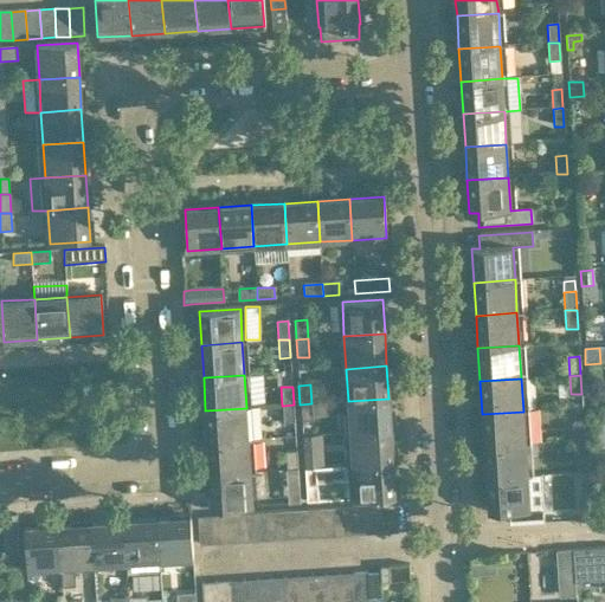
[(348,401),(324,403),(326,416),(349,414),(351,434),(391,432),(388,399),(348,401)]
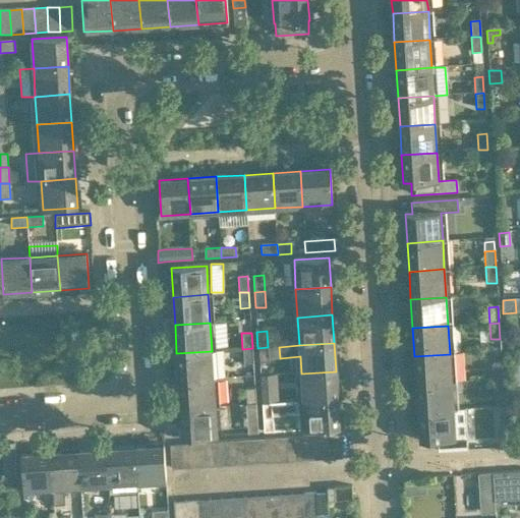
[(268,347),(257,348),(258,363),(269,363),(269,358),(268,347)]
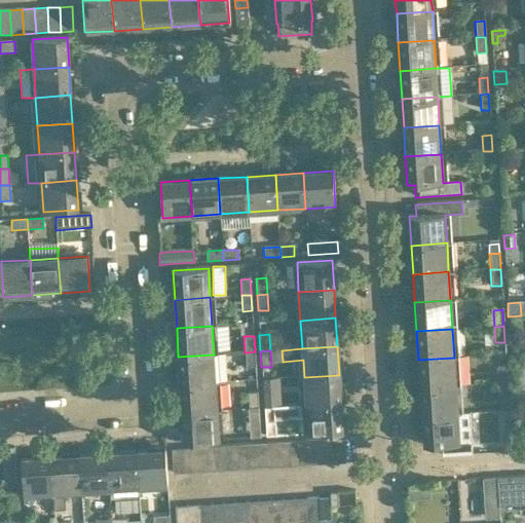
[(255,351),(246,352),(247,368),(257,367),(256,351),(255,351)]
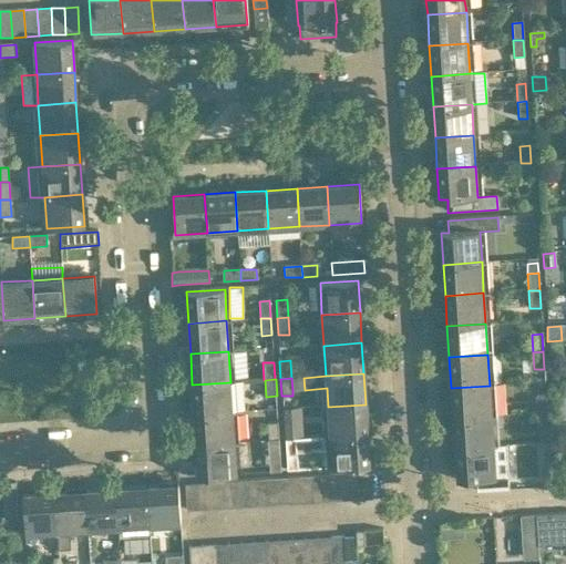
[(192,385),(194,416),(233,412),(230,382),(192,385)]
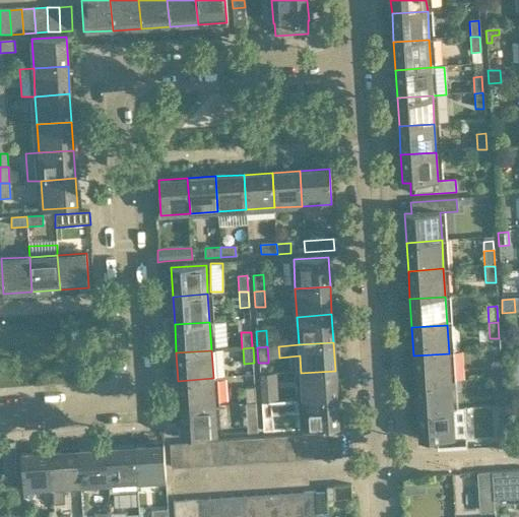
[(413,356),(415,384),(450,382),(449,353),(413,356)]
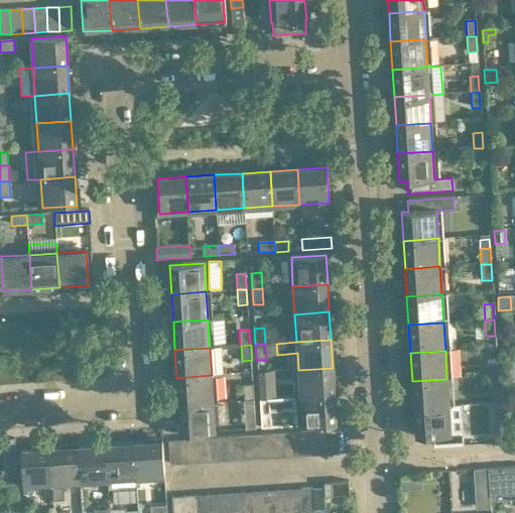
[(497,360),(487,360),(488,376),(498,376),(497,360)]
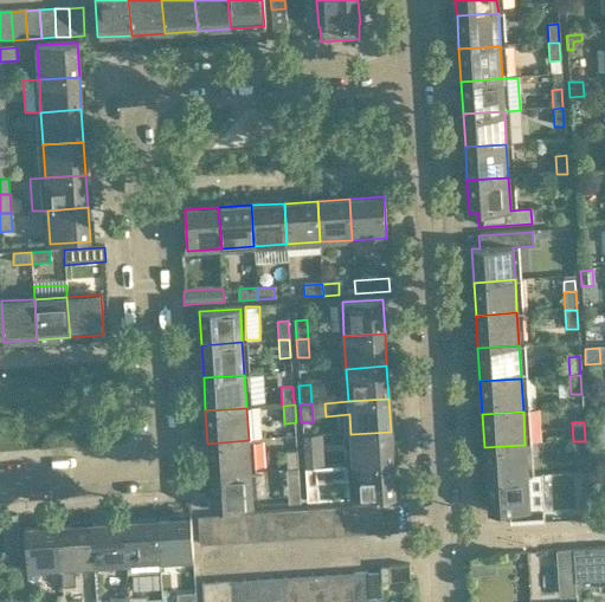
[(351,434),(353,467),(393,464),(391,432),(351,434)]
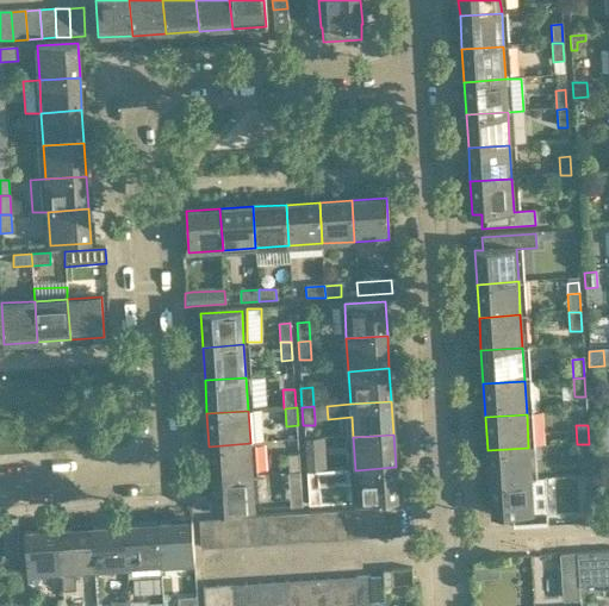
[(209,447),(211,479),(252,476),(250,443),(209,447)]
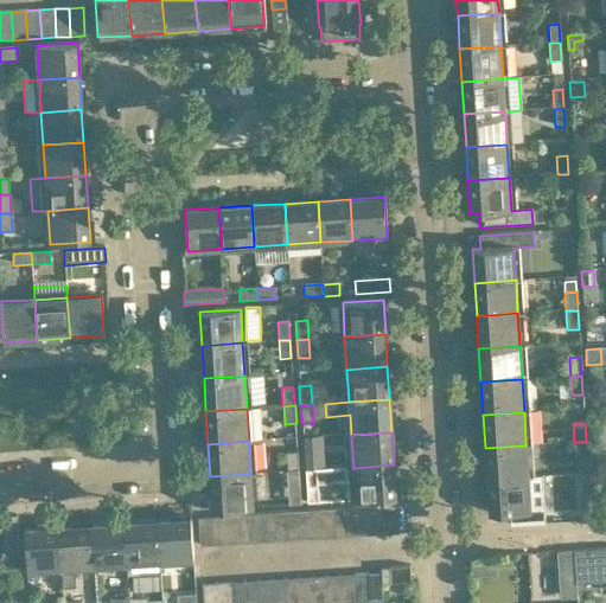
[(586,442),(574,442),(576,461),(587,460),(586,442)]
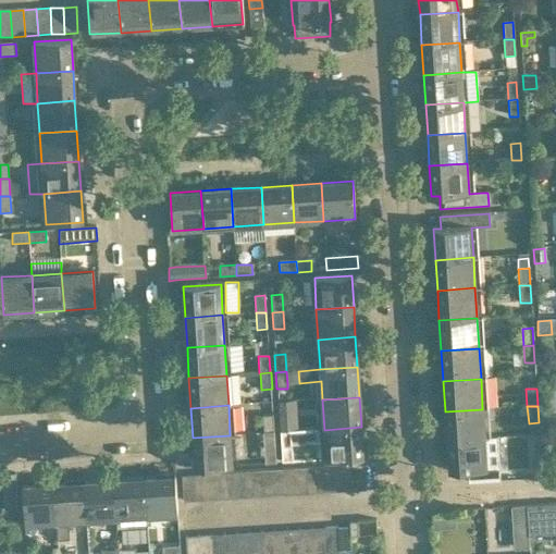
[(445,411),(447,442),(484,439),(482,409),(445,411)]
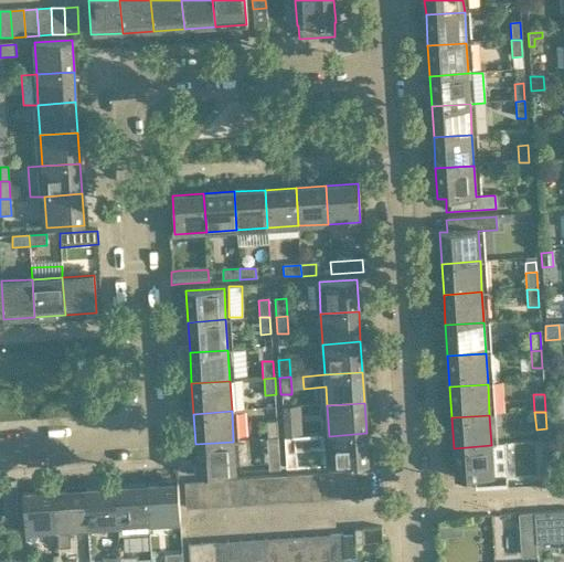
[(283,422),(284,438),(294,438),(293,421),(283,422)]
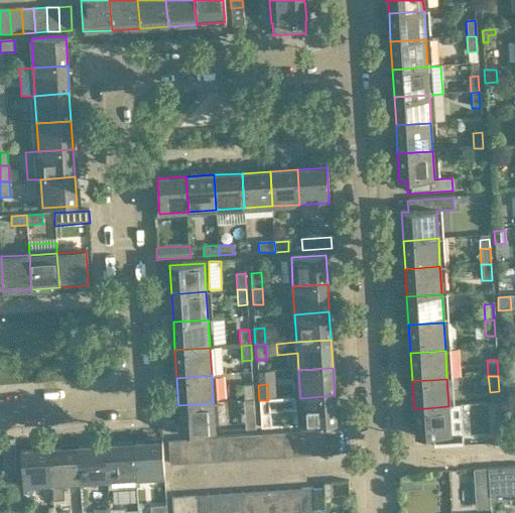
[(243,386),(244,401),(254,401),(253,386),(243,386)]
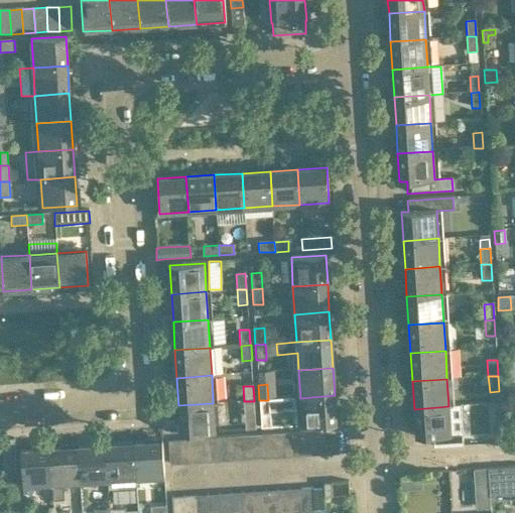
[(268,400),(259,400),(261,429),(270,428),(269,412),(300,410),(301,426),(337,424),(335,395),(300,398),(268,400)]
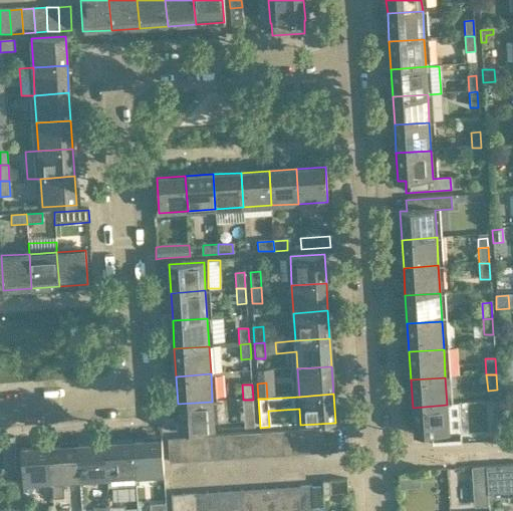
[(253,400),(243,400),(244,416),(254,415),(253,400)]
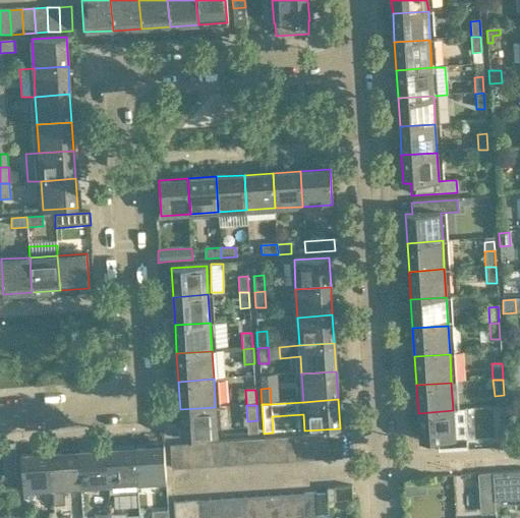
[(215,407),(180,409),(182,439),(217,437),(215,407)]
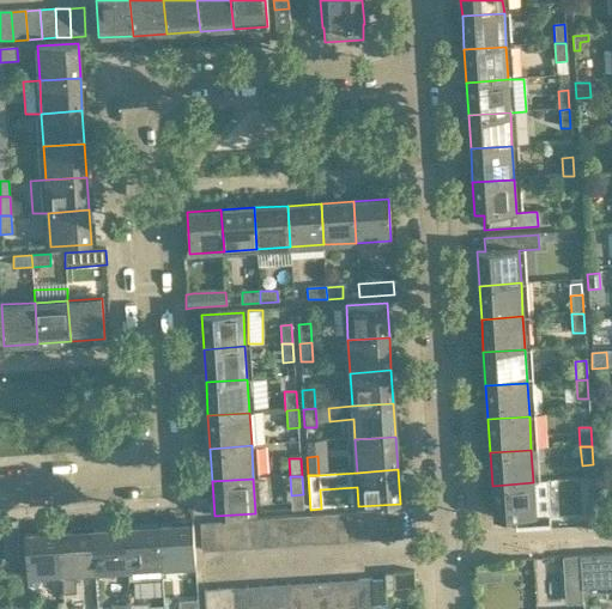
[(533,482),(492,486),(494,519),(514,518),(515,533),(549,530),(549,516),(546,482),(533,482)]
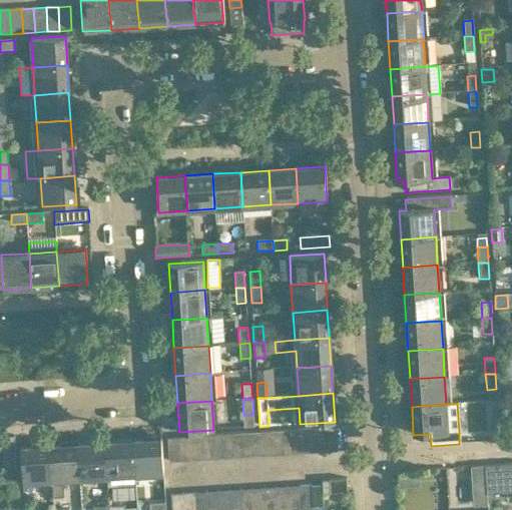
[(335,428),(318,429),(320,453),(325,453),(337,452),(335,428)]
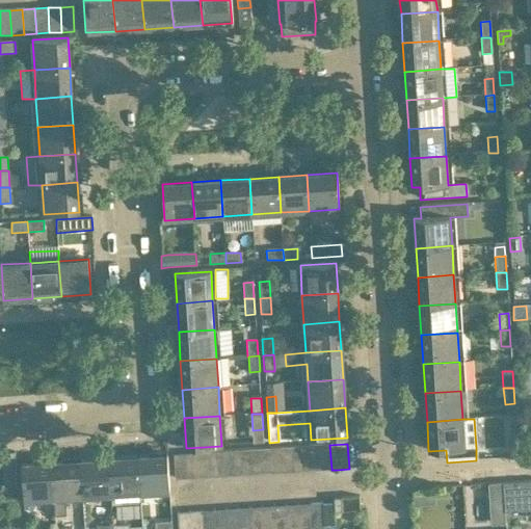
[(329,445),(318,446),(319,471),(330,470),(332,470),(329,445)]
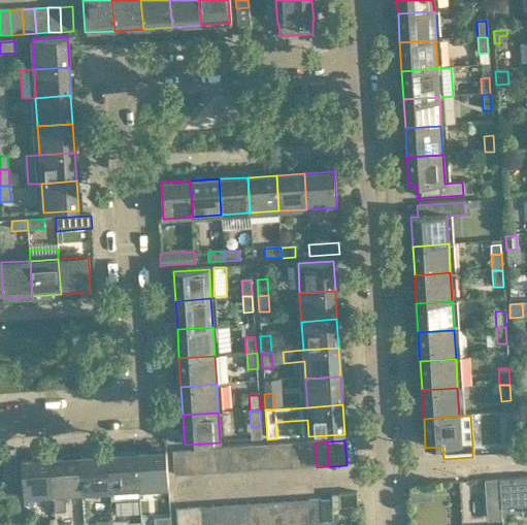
[(303,443),(291,444),(293,468),(304,468),(303,443)]
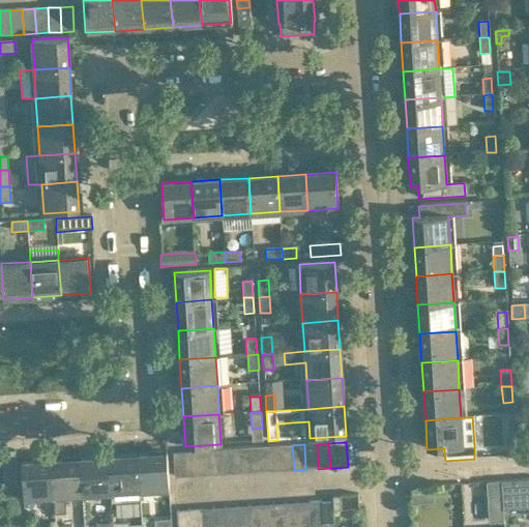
[(317,444),(304,444),(305,470),(318,469),(317,444)]
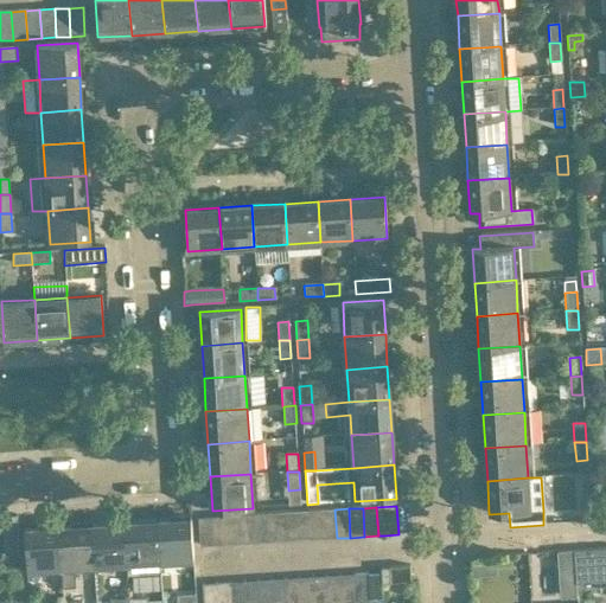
[(335,510),(321,511),(323,539),(337,538),(335,510)]
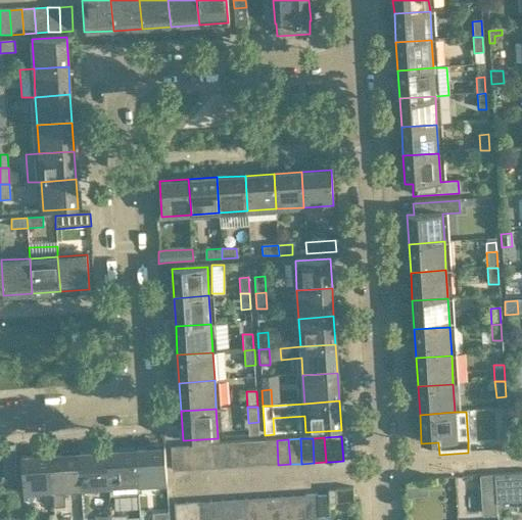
[(277,440),(265,441),(267,466),(278,465),(277,440)]
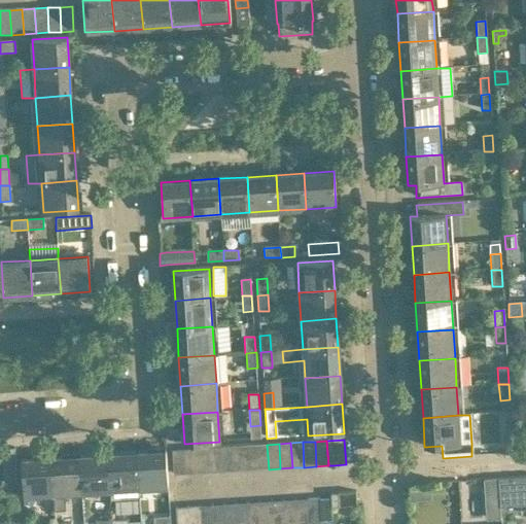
[(267,445),(255,446),(256,470),(269,469),(267,445)]
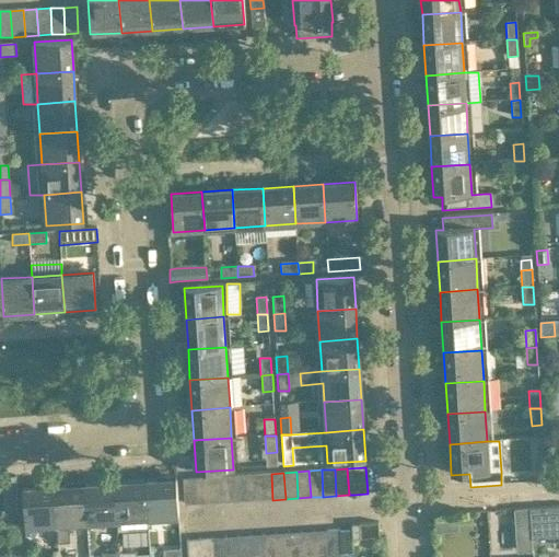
[(258,474),(245,475),(247,501),(260,500),(258,474)]
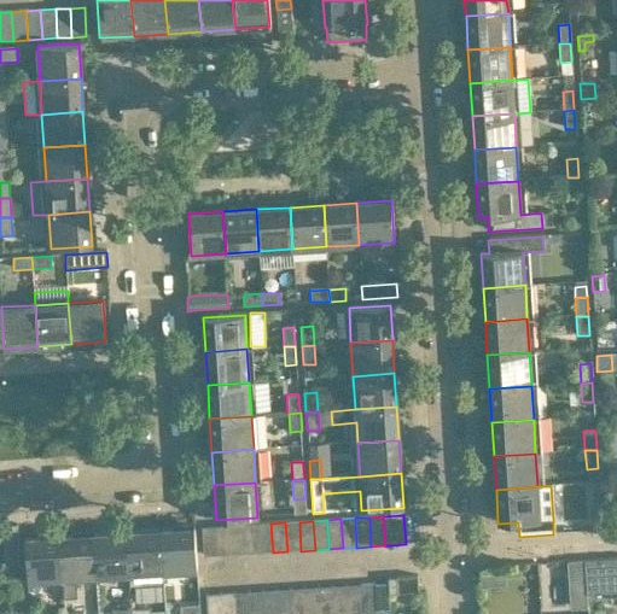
[(300,522),(285,522),(287,551),(301,551),(300,522)]
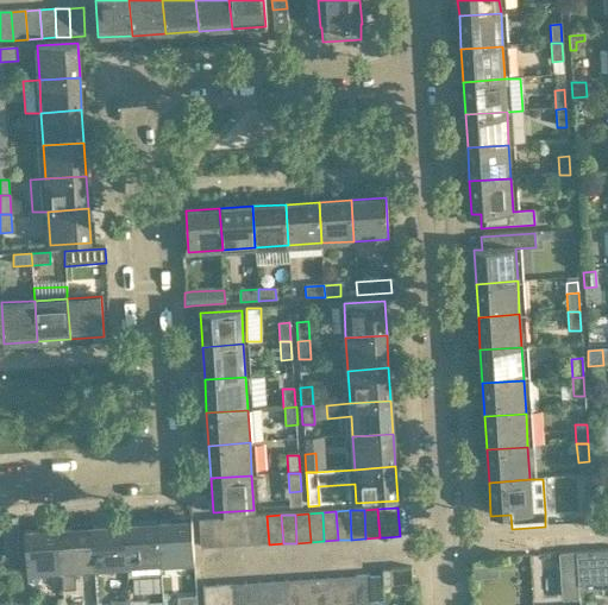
[(267,516),(254,517),(256,546),(269,544),(267,516)]
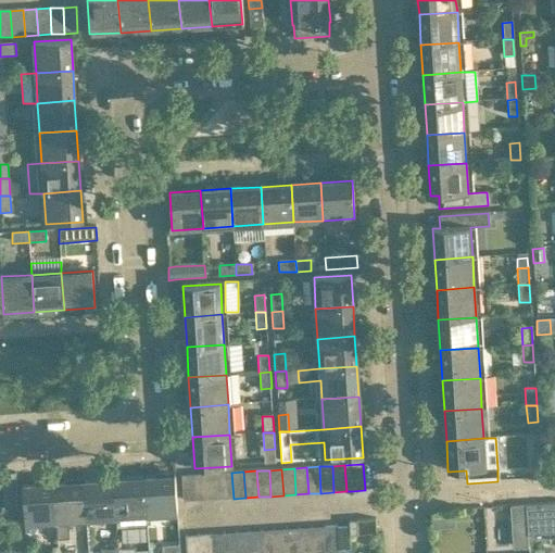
[(15,473),(2,474),(2,478),(4,508),(17,508),(15,477),(15,473)]
